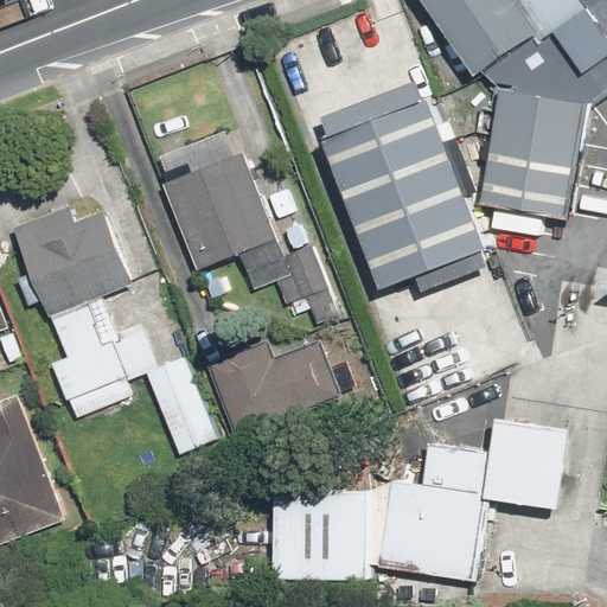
[(606,0),(421,0),(467,76),(485,66),(500,85),(585,100),(606,85),(606,0)]
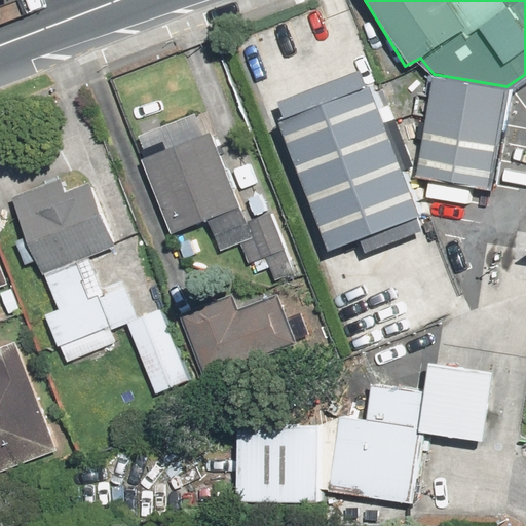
[(506,86),(434,74),(419,162),(492,175),(506,86)]
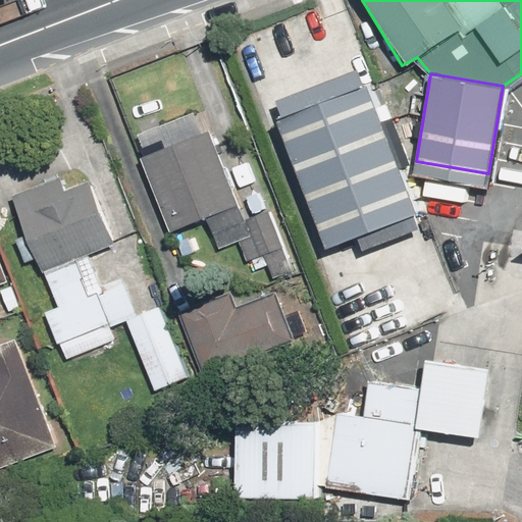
[(430,219),(376,85),(286,120),(341,255),(430,219)]
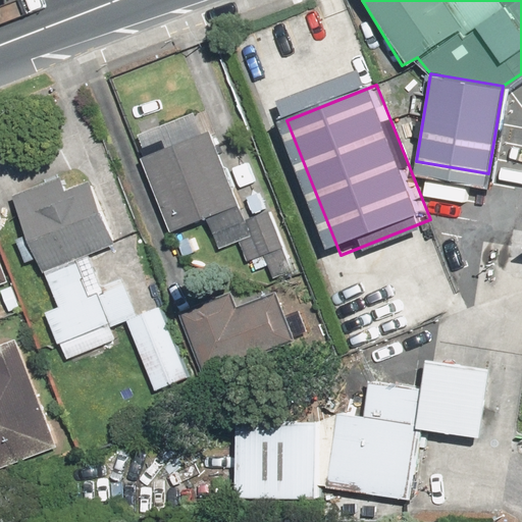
[(217,248),(239,239),(253,273),(289,259),(268,209),(245,219),(210,133),(204,136),(195,111),(136,136),(146,159),(141,161),(169,232),(205,218),(217,248)]
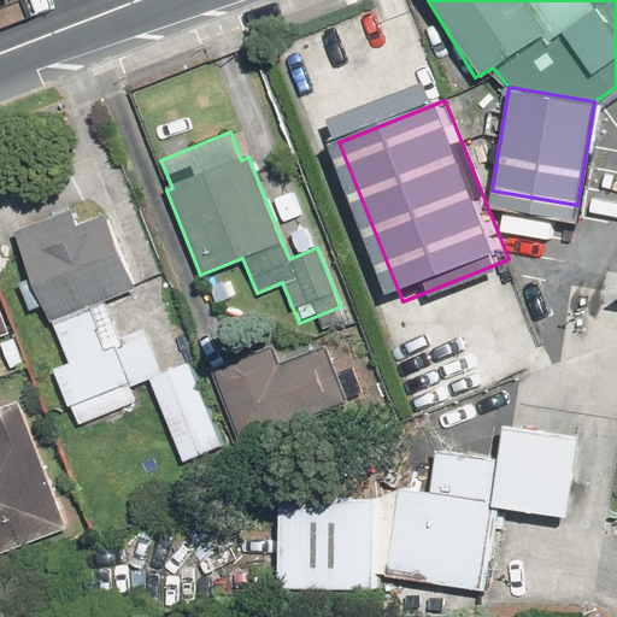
[(89,306),(137,287),(101,197),(15,230),(68,363),(51,369),(74,428),(139,401),(116,344),(106,347),(89,306)]
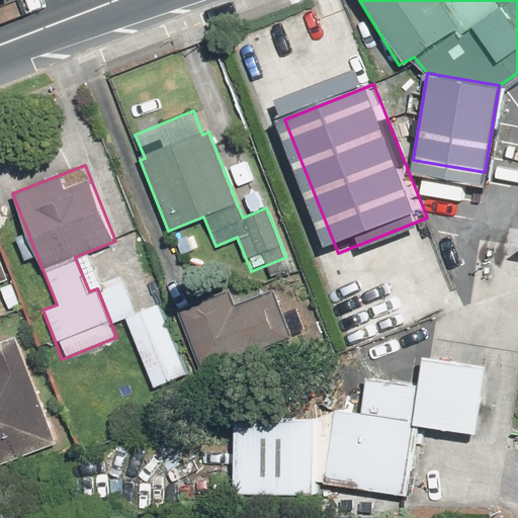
[(0,281),(9,279),(0,253),(0,281)]
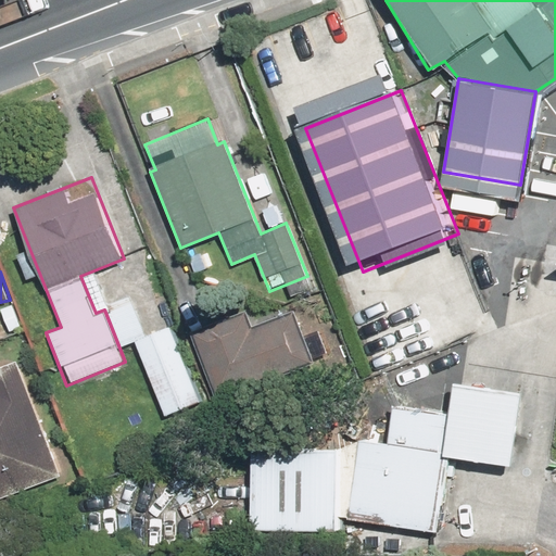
[(250,326),(247,315),(190,335),(211,394),(311,361),(293,311),(250,326)]
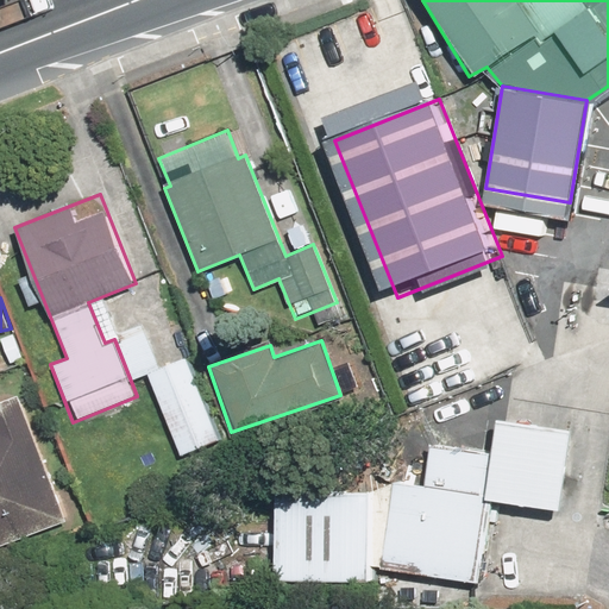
[(223,435),(187,355),(146,372),(182,453),(223,435)]
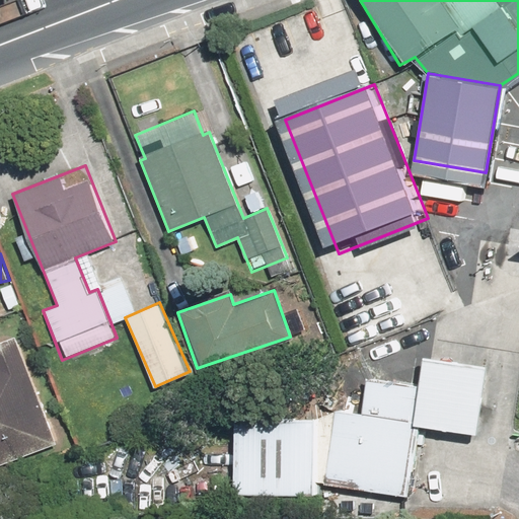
[(0,465),(55,446),(13,336),(0,340),(0,465)]
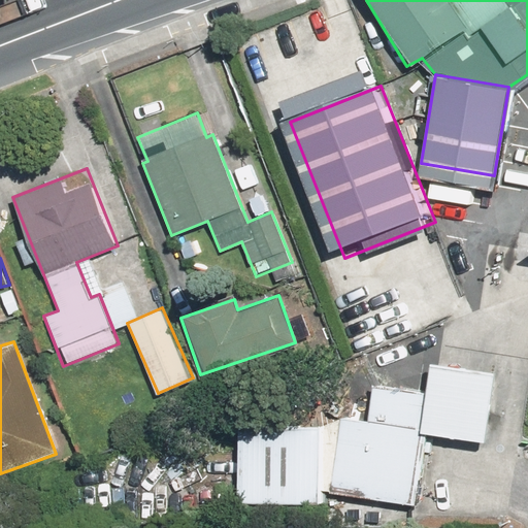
[(343,417),(330,490),(414,505),(428,430),(483,440),(495,374),(431,362),(425,394),(372,384),(365,420),(343,417)]
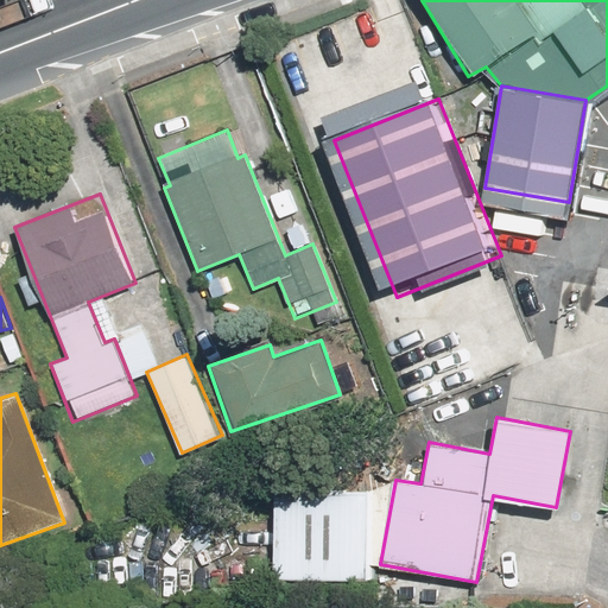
[(374,508),(278,511),(279,574),(375,571),(374,508)]
